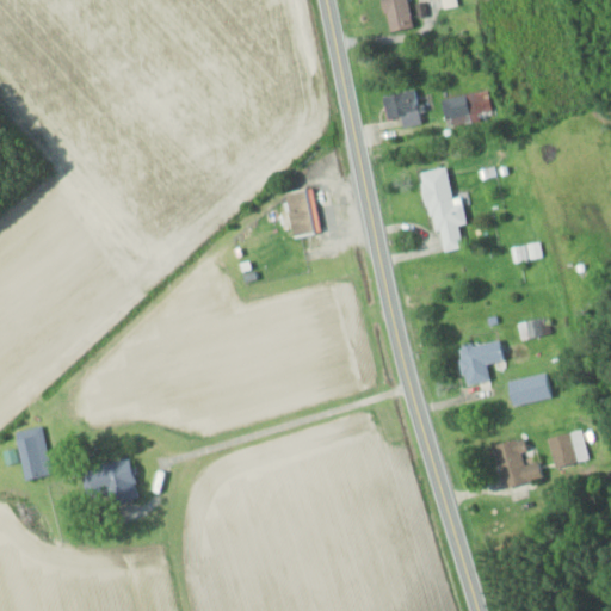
[(381,0),(386,31),(409,28),(406,0),(381,0)]
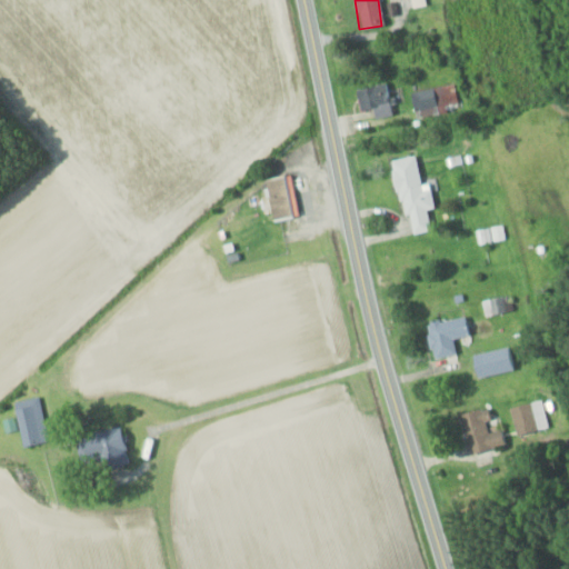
[(356,88),(357,110),(371,110),(371,118),(389,116),(387,86),(356,88)]
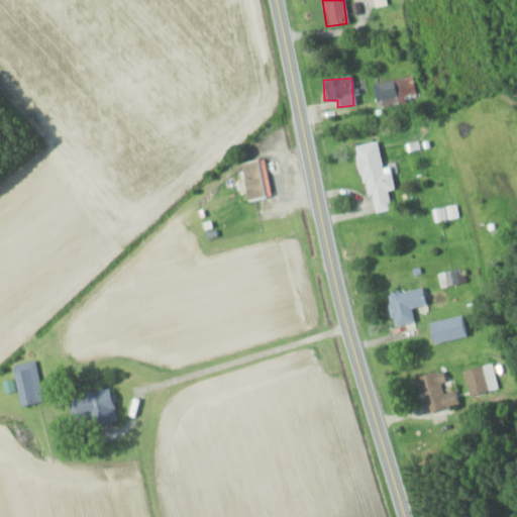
[(376,106),(416,101),(414,78),(374,83),(376,106)]
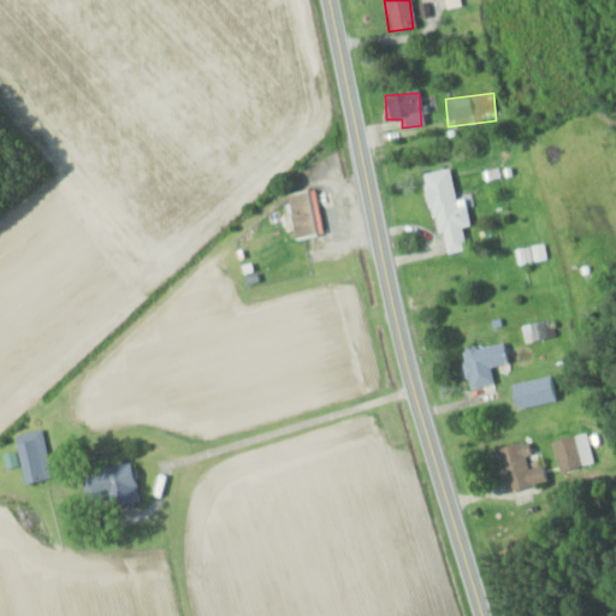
[(468,225),(465,205),(455,206),(448,169),(425,173),(439,254),(465,250),(460,226),(468,225)]
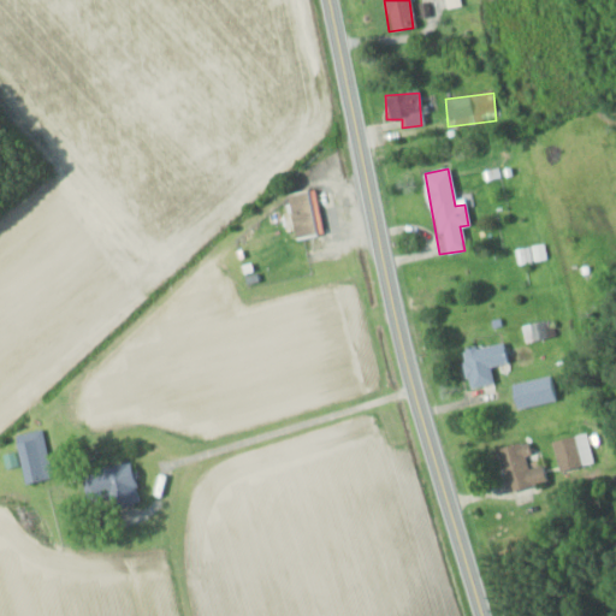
[(284,195),(295,241),(323,234),(312,188),(284,195)]
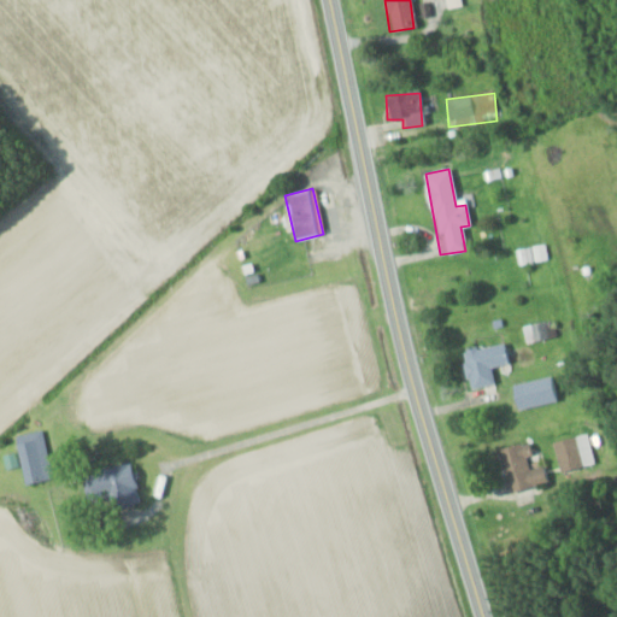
[(526,342),(550,338),(547,321),(523,325),(526,342)]
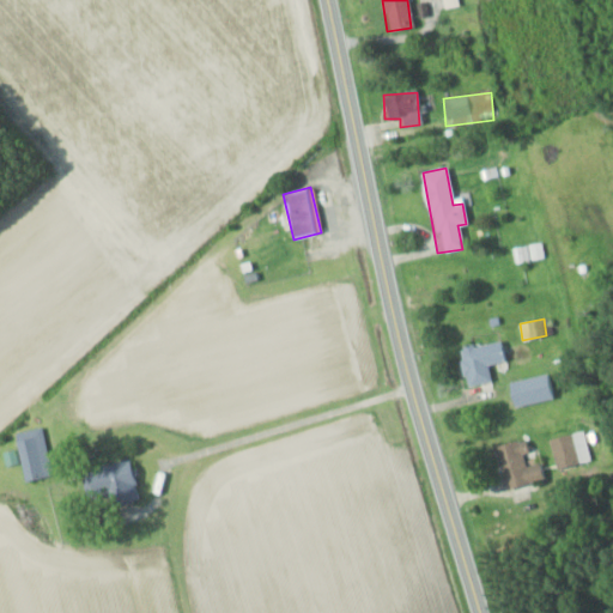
[(459,346),(465,384),(489,382),(486,364),(503,362),(499,341),(459,346)]
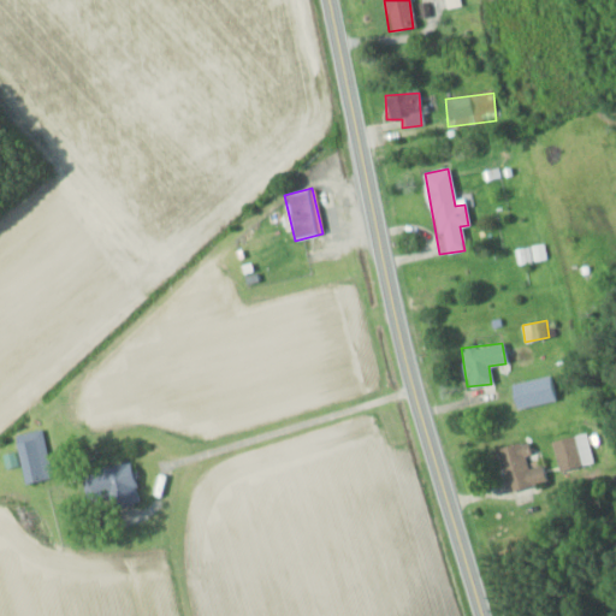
[(510,384),(514,408),(557,401),(552,375),(510,384)]
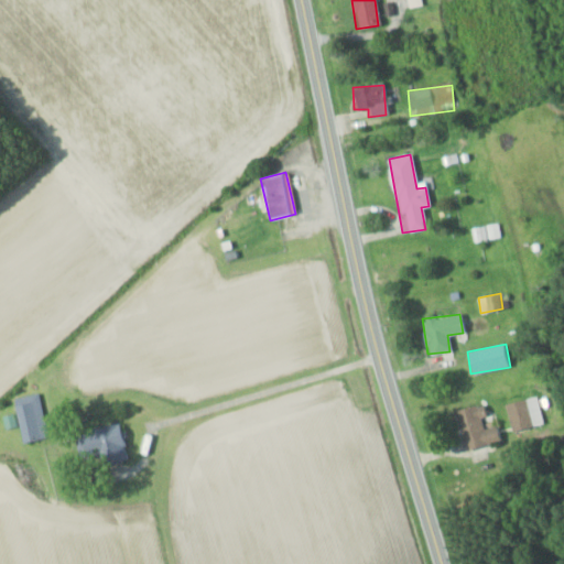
[(22,442),(41,436),(30,396),(11,401),(22,442)]
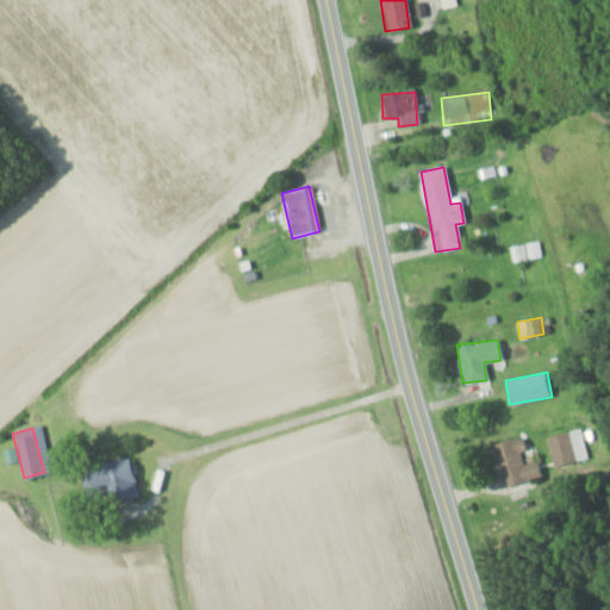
[(587,456),(579,428),(545,437),(554,467),(587,456)]
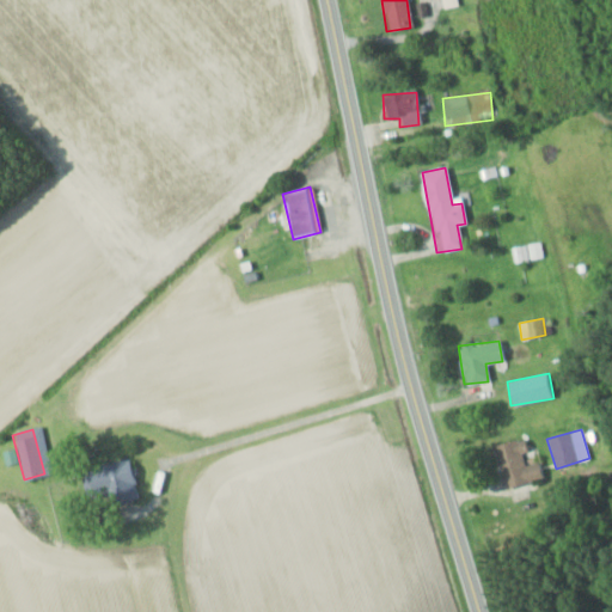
[(537,461),(525,465),(519,439),(493,445),(502,488),(542,479),(537,461)]
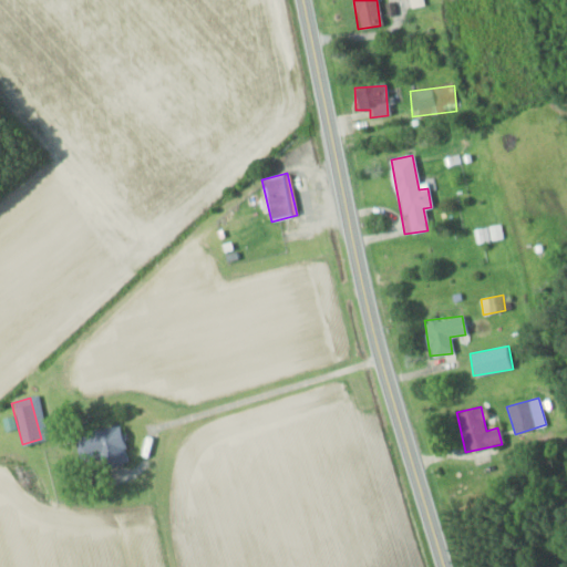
[(72,437),(81,464),(99,459),(102,468),(127,460),(116,424),(72,437)]
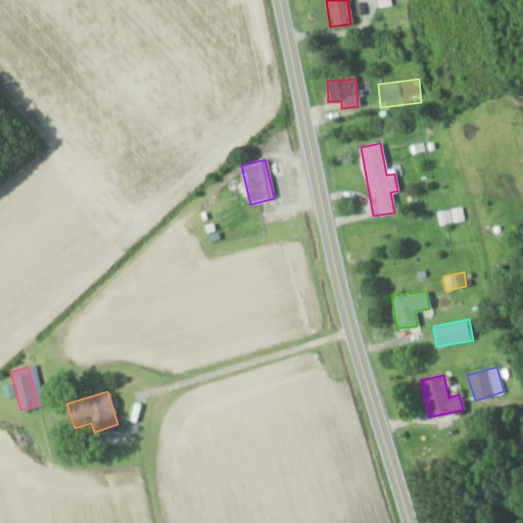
All buildings are outlined.
